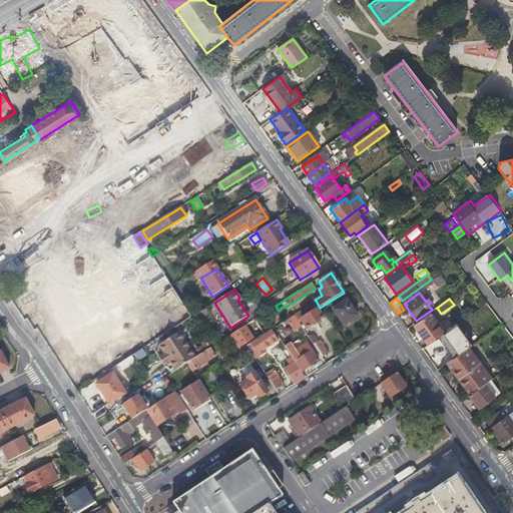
[(318,310),(320,309),(320,308),(316,301),(294,316),(299,323),(301,321),(307,329),(323,319),(318,310)]
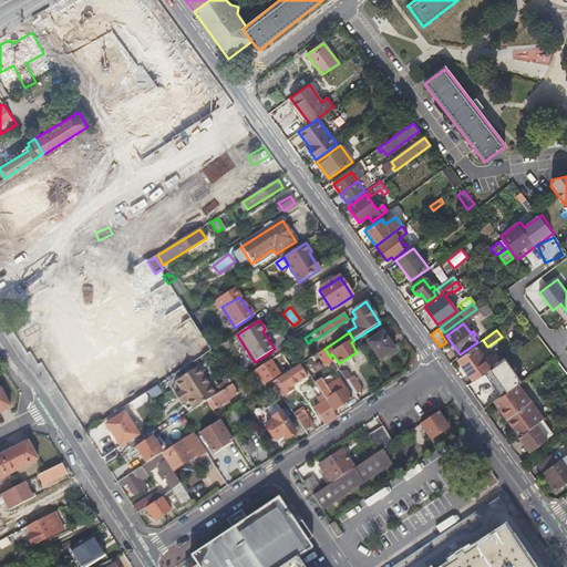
[(394,349),(382,332),(367,343),(379,360),(394,349)]
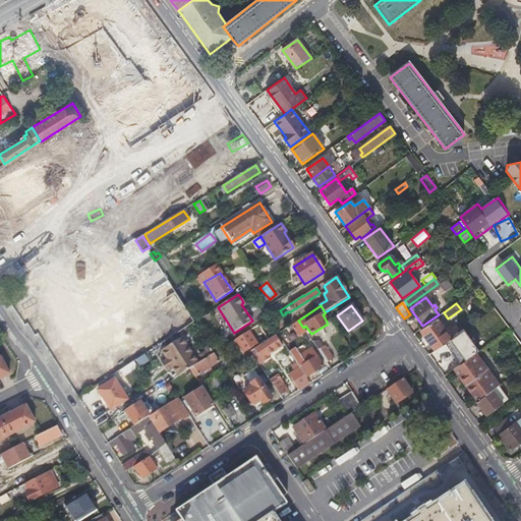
[(420,331),(435,350),(455,337),(463,331),(456,321),(451,324),(450,328),(451,329),(446,333),(436,320),(420,331)]
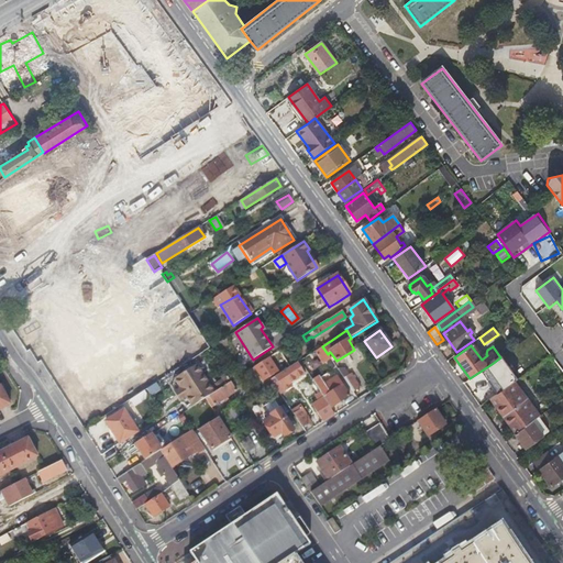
[(330,359),(328,354),(322,346),(316,350),(323,363),(330,359)]
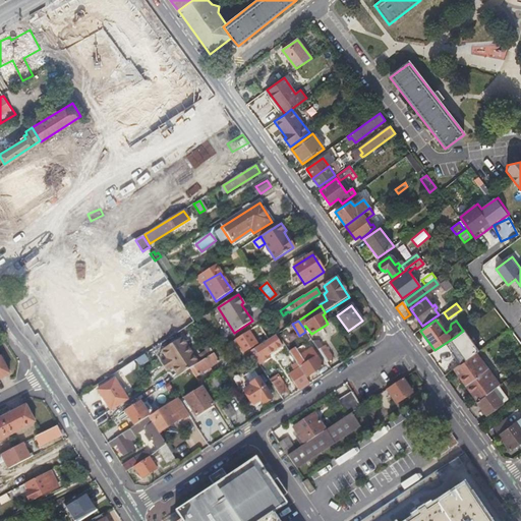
[(256,344),(248,331),(235,340),(243,353),(256,344)]
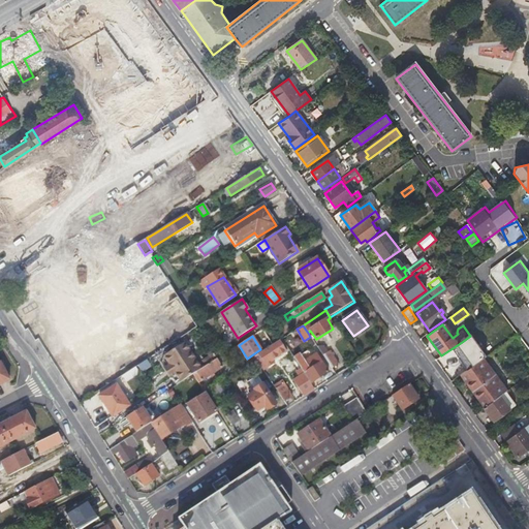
[(253,356),(258,364),(262,362),(267,367),(273,364),(271,361),(285,351),(279,340),(253,356)]
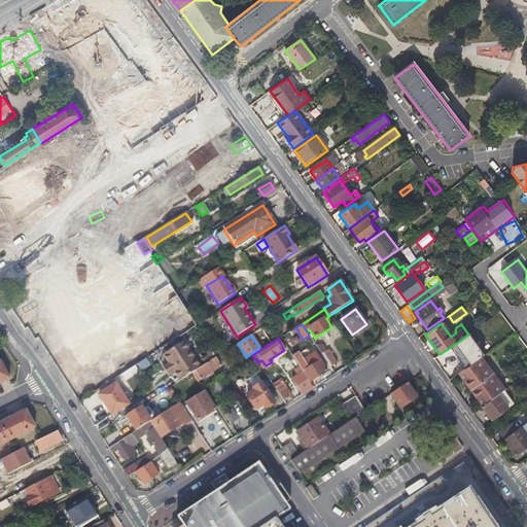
[(460,341),(440,354),(453,373),(467,362),(459,352),(465,348),(460,341)]
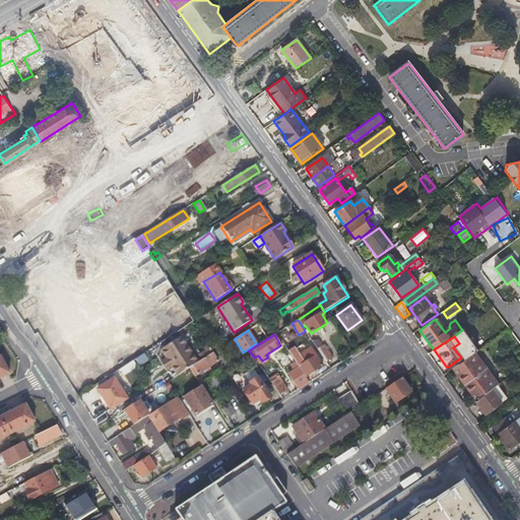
[(160,350),(178,376),(189,369),(197,363),(181,338),(160,350)]
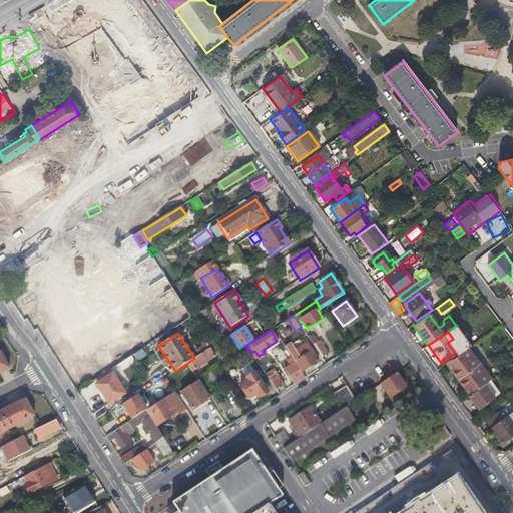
[(314,336),(307,336),(320,357),(328,352),(320,341),(318,342),(314,336)]
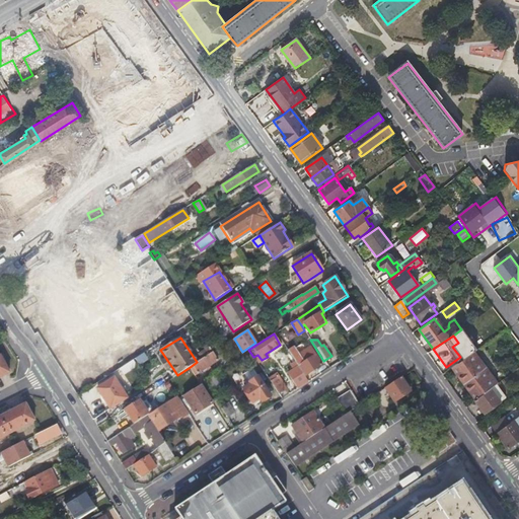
[(297,366),(304,376),(321,365),(315,355),(313,356),(309,348),(298,356),(296,352),(291,356),(297,366)]
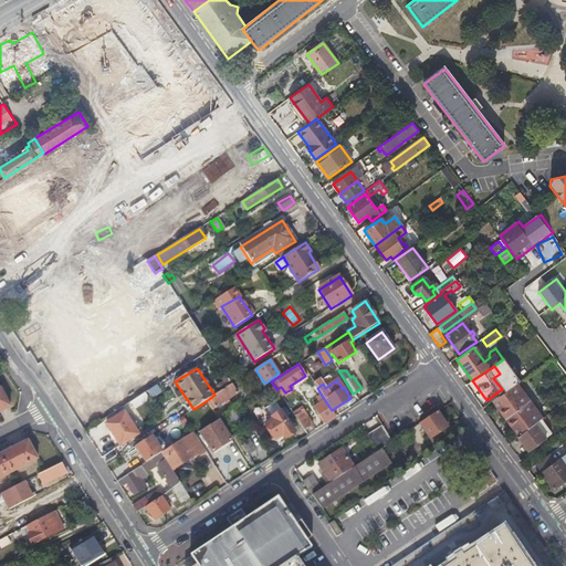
[(206,401),(212,410),(238,394),(231,384),(215,395),(206,401)]
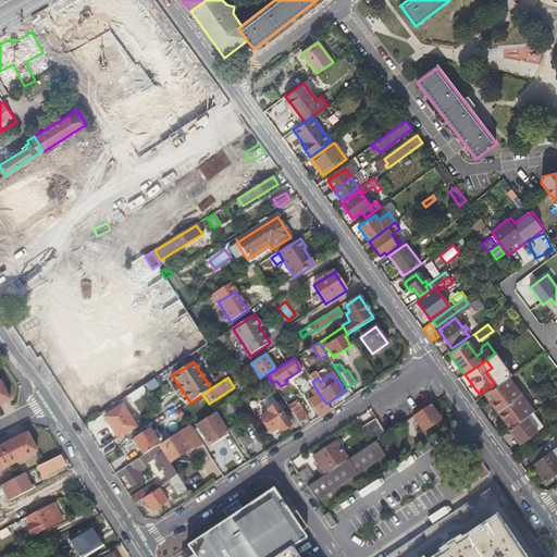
[(512,426),(527,417),(529,416),(503,381),(487,393),(512,426)]
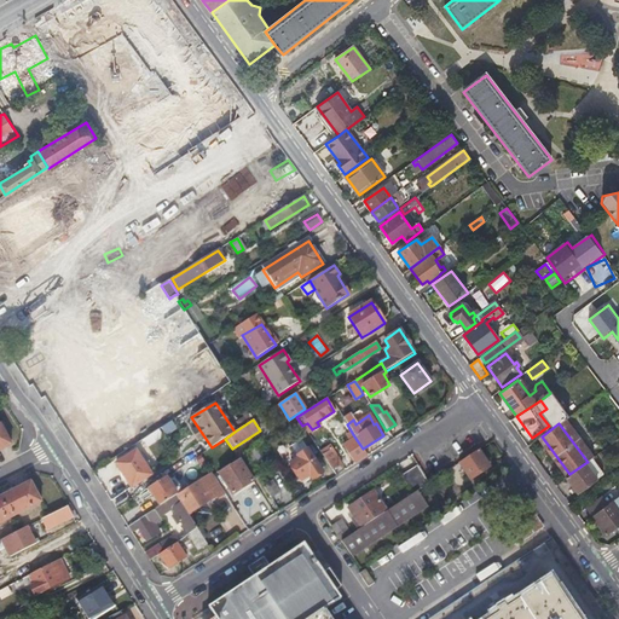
[(0,450),(11,445),(0,426),(0,450)]
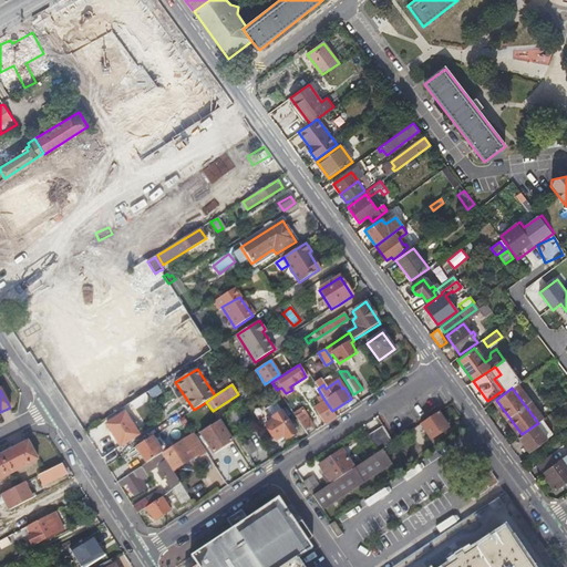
[(323,425),(336,418),(332,411),(325,400),(313,408),(323,425)]
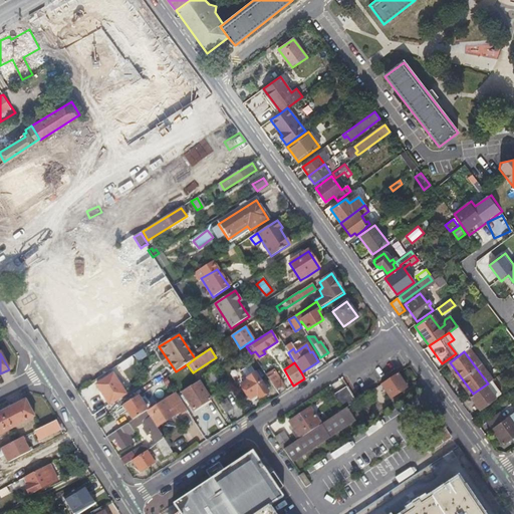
[(217,380),(212,372),(204,377),(209,386),(217,380)]
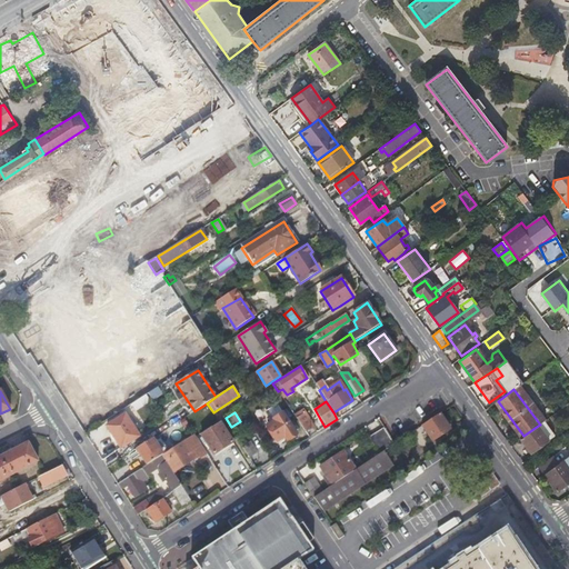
[(296,435),(282,412),(271,419),(273,421),(267,427),(276,441),(283,437),(286,440),(296,435)]
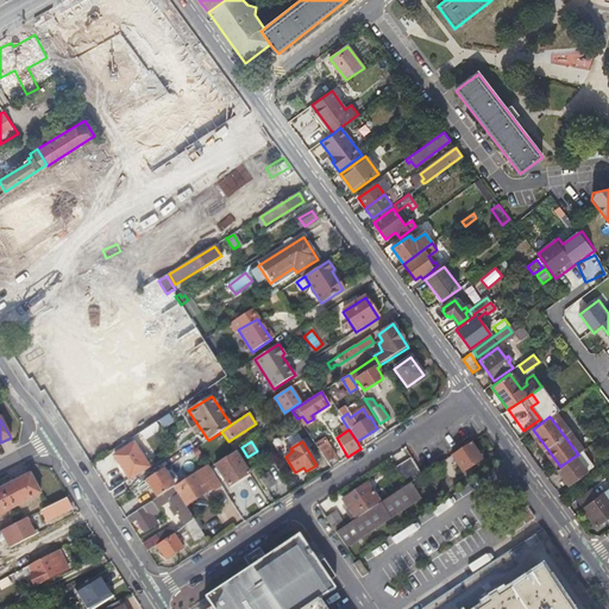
[(315,447),(326,462),(336,456),(326,441),(315,447)]
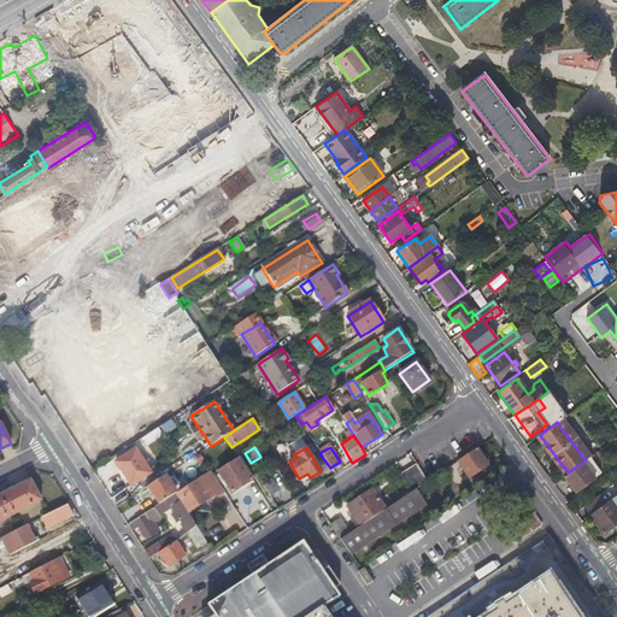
[(488,465),(476,450),(458,462),(468,479),(488,465)]
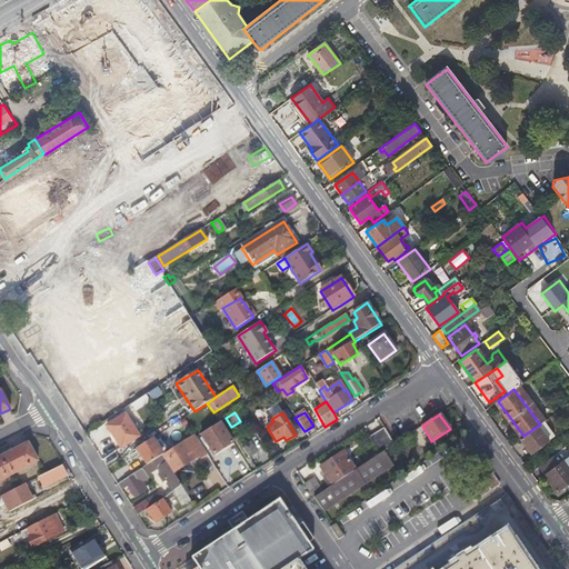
[(107,427),(120,448),(138,436),(125,416),(107,427)]
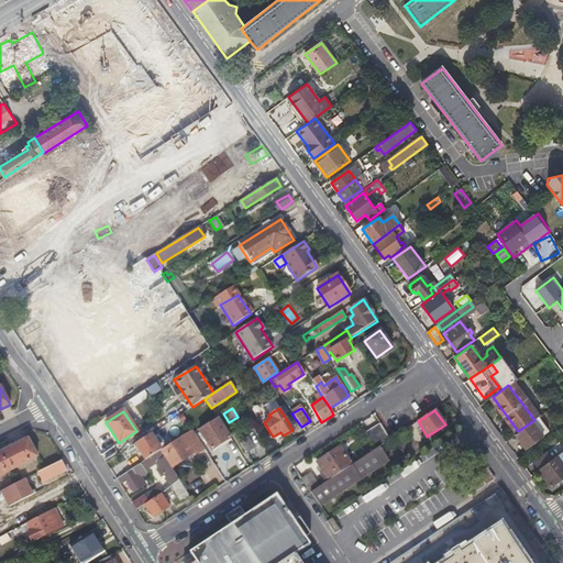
[(211,450),(230,438),(213,412),(203,419),(208,424),(199,431),(211,450)]
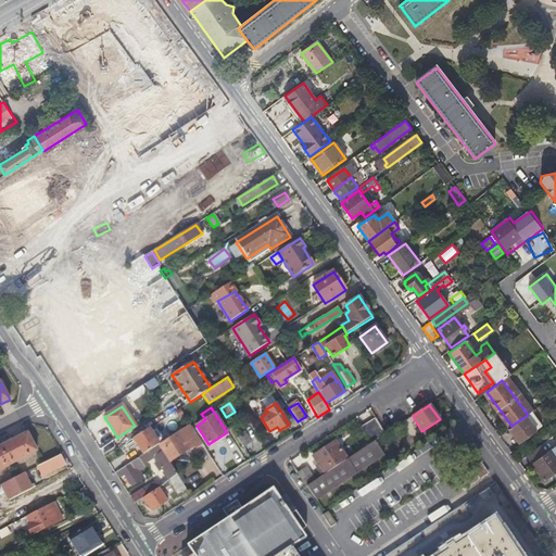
[(512,426),(507,429),(518,443),(536,430),(526,416),(512,426)]
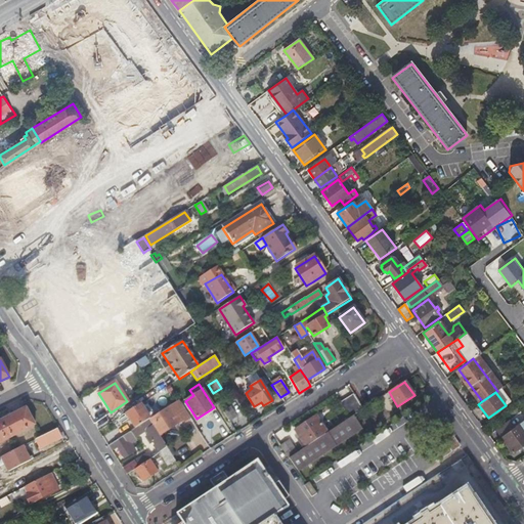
[(363,409),(353,394),(339,403),(349,419),(353,416),(363,409)]
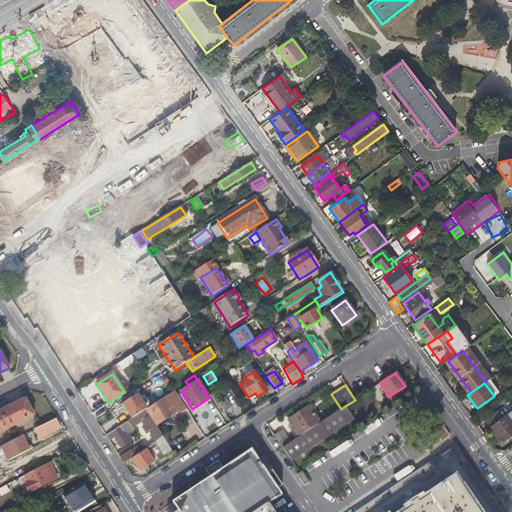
[(173,416),(185,409),(174,391),(160,400),(146,409),(145,410),(149,416),(155,426),(172,415),(173,416)]
